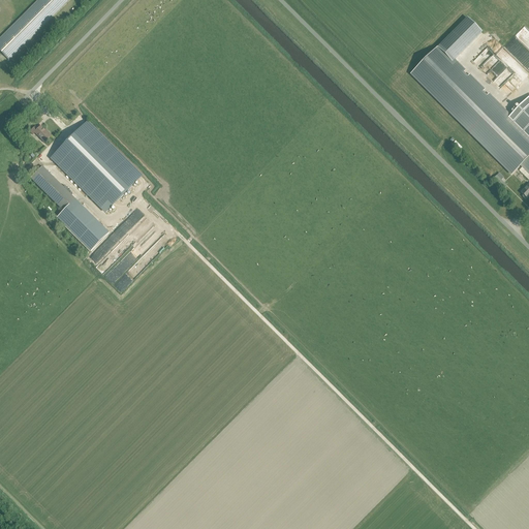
[(38,0),(0,38),(0,51),(9,61),(69,0),(38,0)]
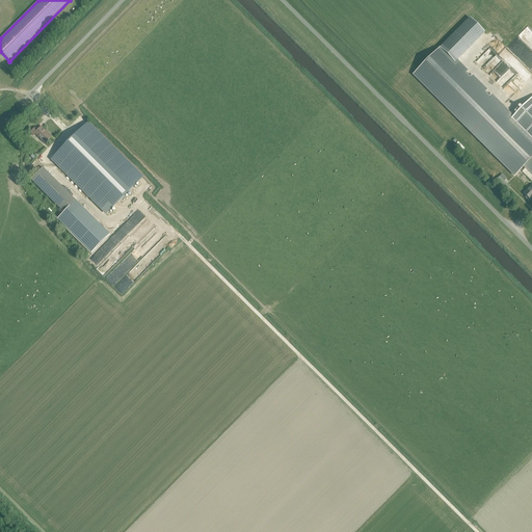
[(470,18),(414,75),(514,176),(523,166),(531,176),(531,184),(531,185),(524,193),(526,196),(525,196),(525,198),(528,201),(529,201),(530,200),(531,196),(531,97),(513,116),(511,118),(455,62),(457,60),(484,33),(470,18)]
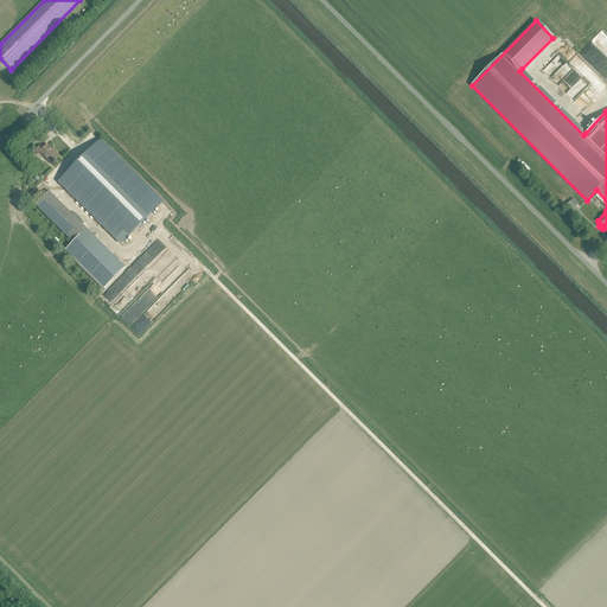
[(62,179),(59,181),(122,244),(144,223),(163,203),(100,140),(80,160),(62,179)]
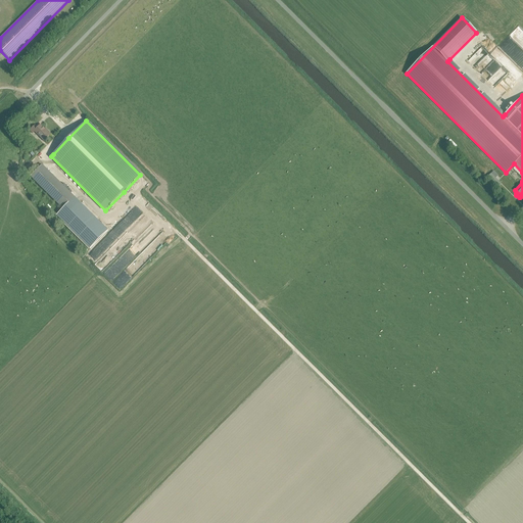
[(48,132),(47,132),(40,126),(38,128),(35,126),(30,131),(33,134),(34,132),(44,141),(51,135),(48,132)]
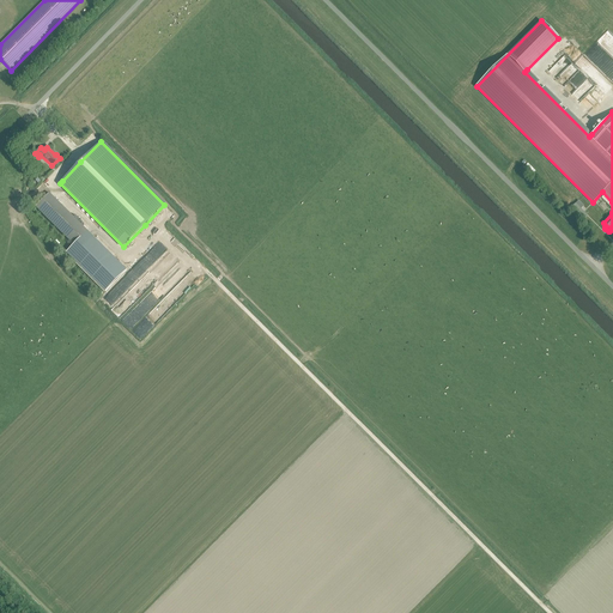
[(49,194),(36,207),(74,246),(87,231),(49,194)]
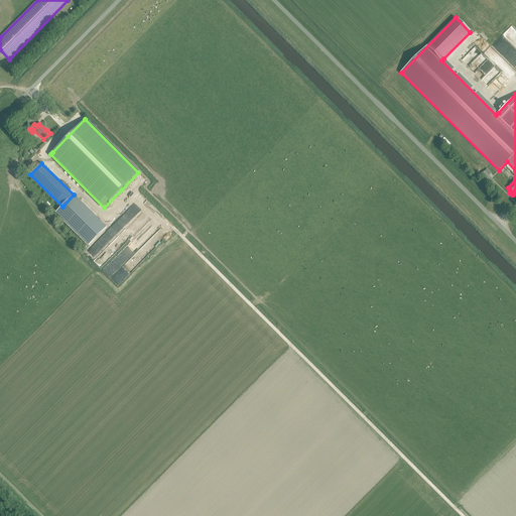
[(486,169),(481,174),(488,181),(490,184),(491,183),(493,181),(493,180),(491,178),(489,176),(488,175),(490,173),(486,169)]
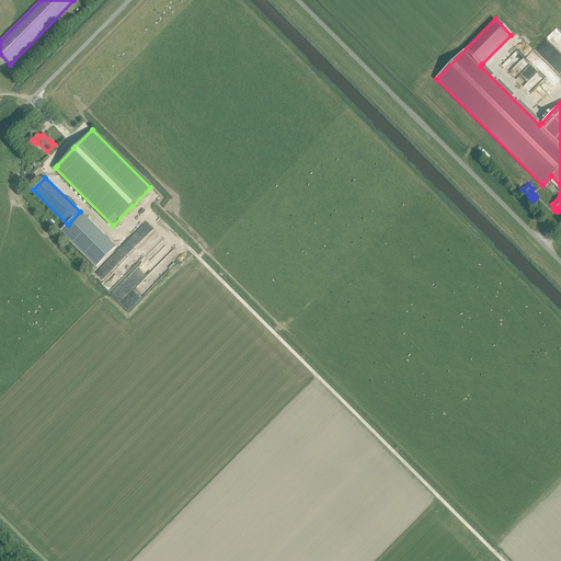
[(68,225),(60,231),(96,267),(115,248),(84,217),(80,212),(68,225)]
